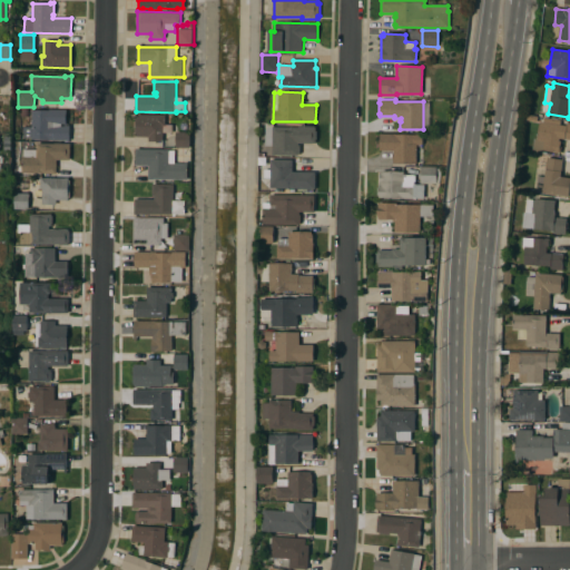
[(31,140),(31,138),(22,138),(22,127),(31,127),(31,110),(48,110),(48,109),(66,110),(66,126),(69,126),(69,140),(31,140)]
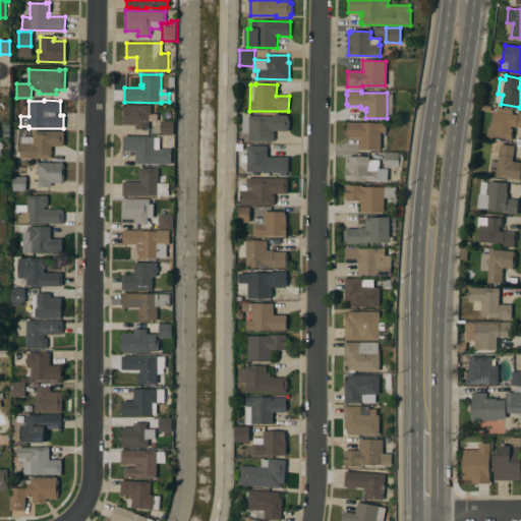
[(125,122),(123,122),(123,107),(125,107),(125,105),(152,106),(152,114),(158,114),(158,121),(149,121),(149,129),(135,129),(135,125),(125,125),(125,122)]
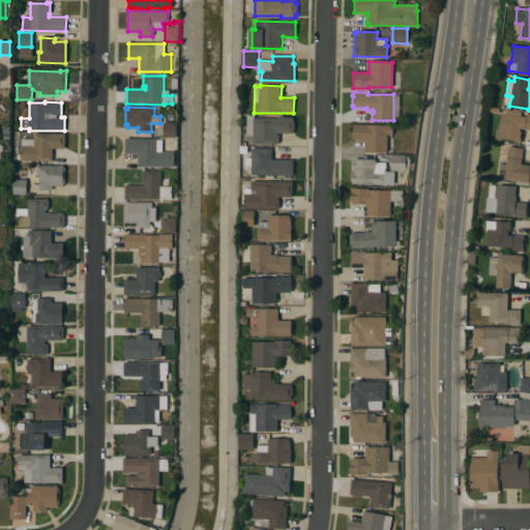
[(529,129),(520,128),(520,130),(522,131),(521,136),(522,136),(521,142),(520,142),(503,140),(503,142),(495,141),(497,129),(500,129),(502,113),(505,114),(506,109),(522,112),(521,116),(526,117),(527,114),(529,114),(529,129)]
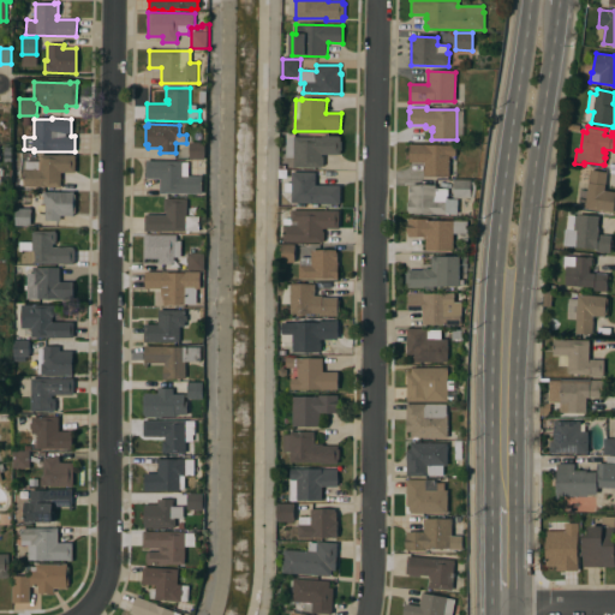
[(296,157),(287,157),(287,138),(296,138),(296,137),(323,137),(323,136),(340,136),(340,138),(341,138),(341,142),(342,142),(342,151),(341,151),(341,155),(322,155),(322,156),(324,156),(324,166),(322,166),(322,168),(296,167),(296,157)]
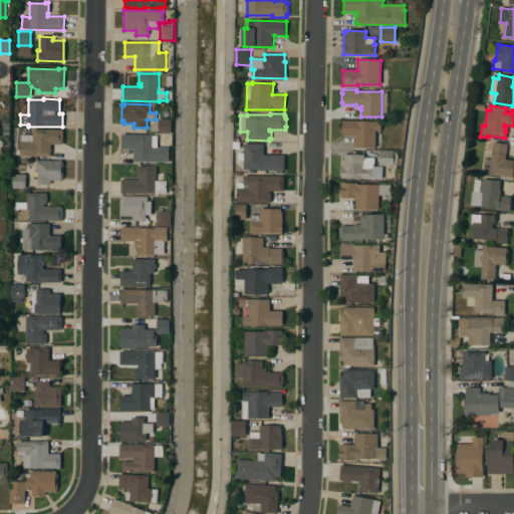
[(160,119),(172,119),(172,134),(159,134),(160,119)]
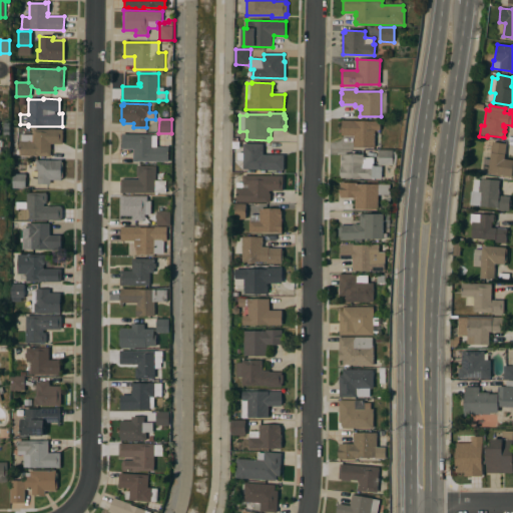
[(380,121),(380,130),(375,130),(375,147),(354,147),(354,135),(342,135),(342,120),(380,121)]
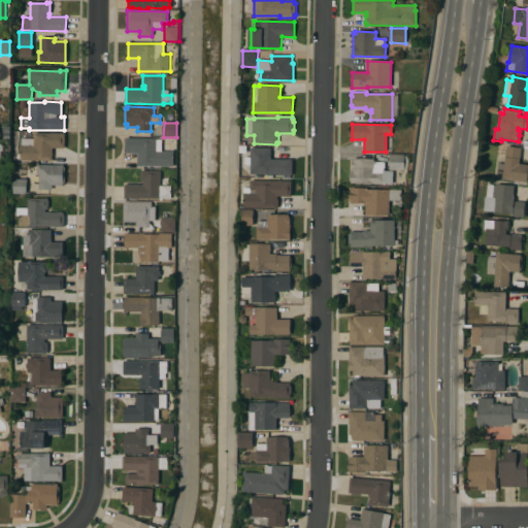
[(52,149),(52,160),(30,160),(30,163),(20,163),(20,147),(18,147),(18,139),(34,139),(34,133),(64,133),(64,149),(52,149)]
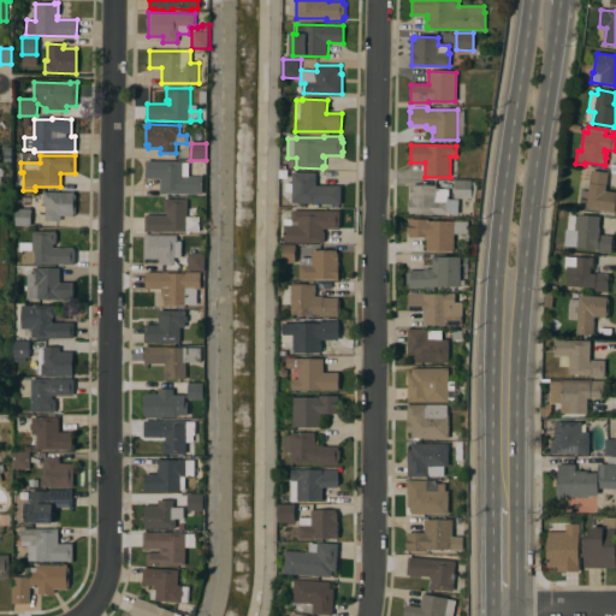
[(160,194),(160,179),(146,179),(147,161),(183,161),(183,163),(189,163),(189,177),(200,177),(200,176),(203,176),(203,194),(160,194)]
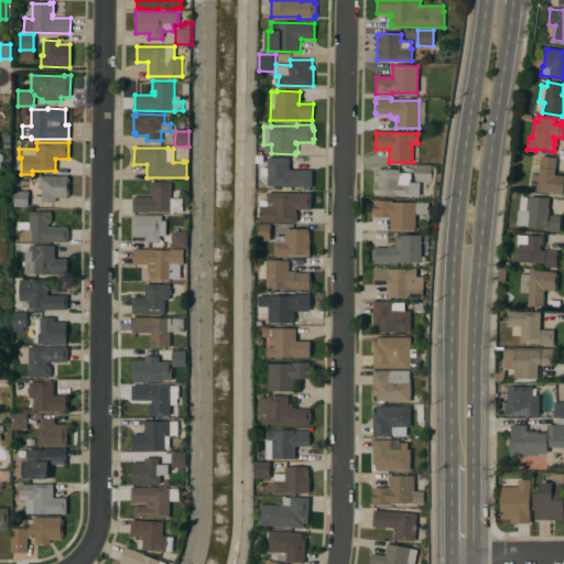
[(537,191),(542,156),(556,158),(554,175),(563,175),(563,185),(563,195),(537,191)]
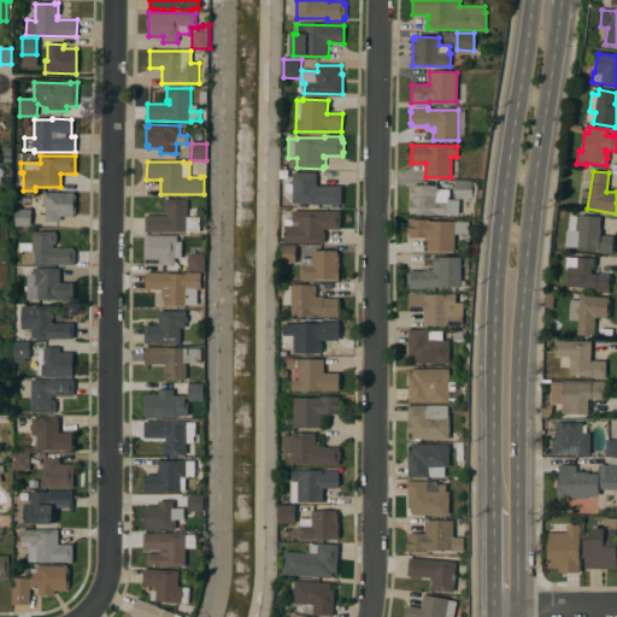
[(317,186),(342,187),(341,205),(294,204),(294,193),(287,193),(287,183),(294,183),(294,172),(318,174),(317,186)]
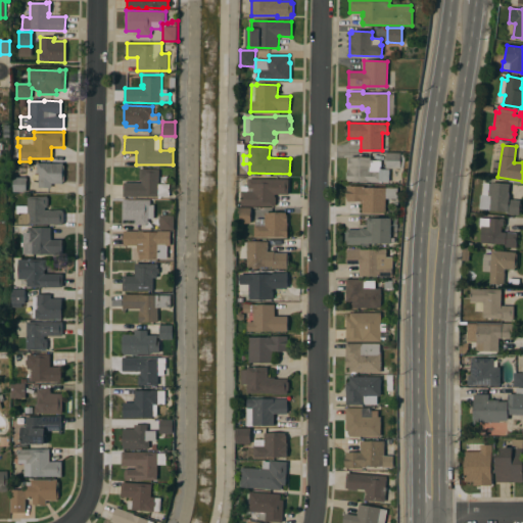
[(400,153),(399,169),(385,169),(385,153),(400,153)]
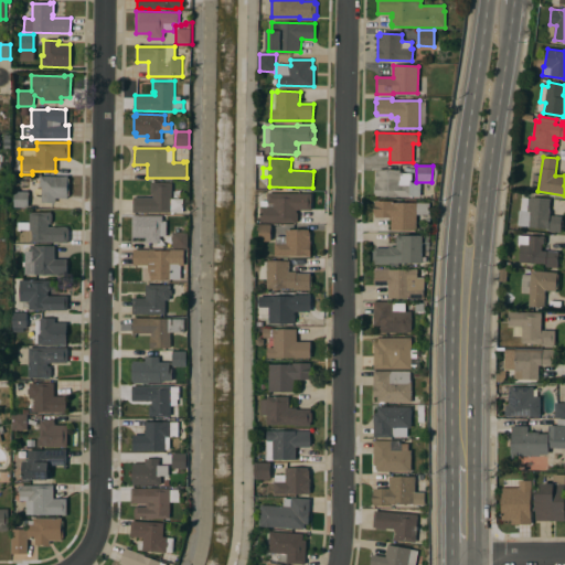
[(375,195),(375,194),(374,194),(374,185),(375,185),(375,180),(376,180),(376,170),(400,170),(400,173),(411,173),(411,183),(419,183),(419,196),(375,195)]
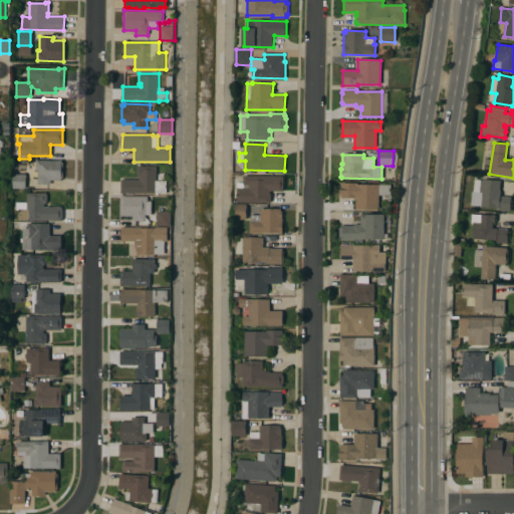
[(50,181),(50,185),(37,185),(37,170),(35,170),(35,161),(58,161),(62,161),(62,163),(63,163),(63,179),(61,179),(61,181),(50,181)]
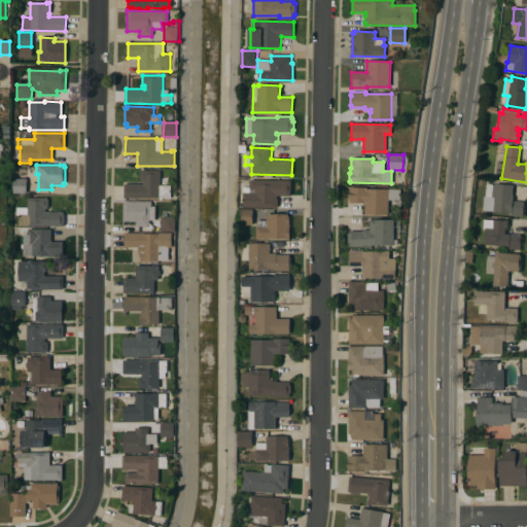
[(162,198),(162,199),(125,199),(125,184),(142,184),(142,181),(140,181),(140,170),(161,170),(161,185),(171,185),(171,198),(162,198)]
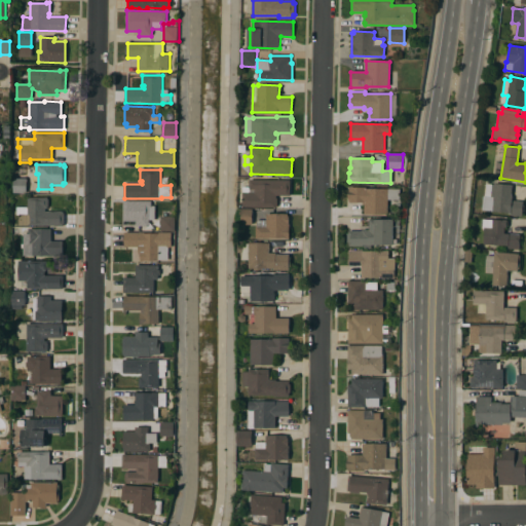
[(12,193),(12,178),(27,179),(26,193),(12,193)]
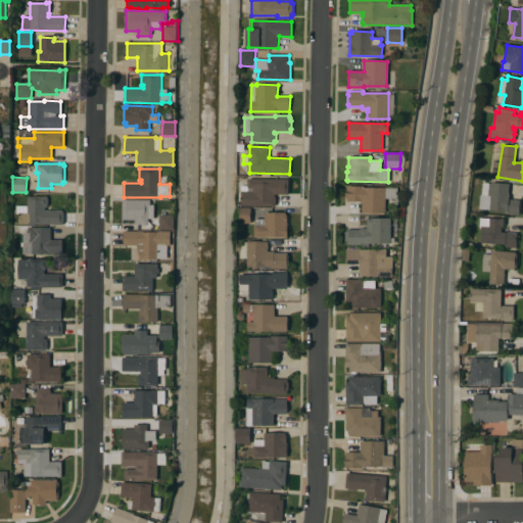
[(289,180),(288,195),(275,195),(275,197),(276,197),(276,204),(275,204),(275,206),(242,205),(243,186),(249,186),(249,179),(289,180)]
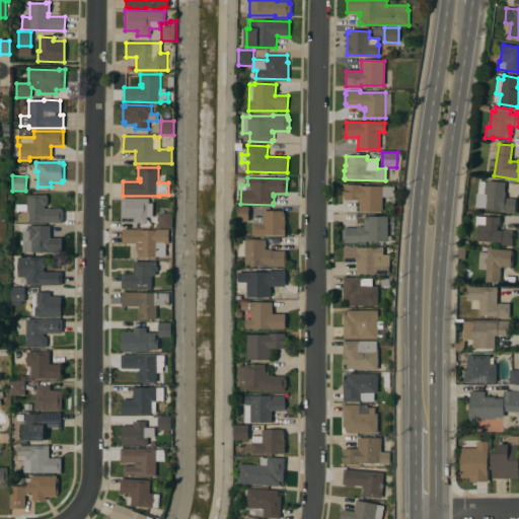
[(476,194),(478,194),(479,181),(488,182),(488,180),(505,182),(504,194),(506,195),(505,198),(516,200),(515,214),(503,213),(503,210),(475,207),(476,194)]
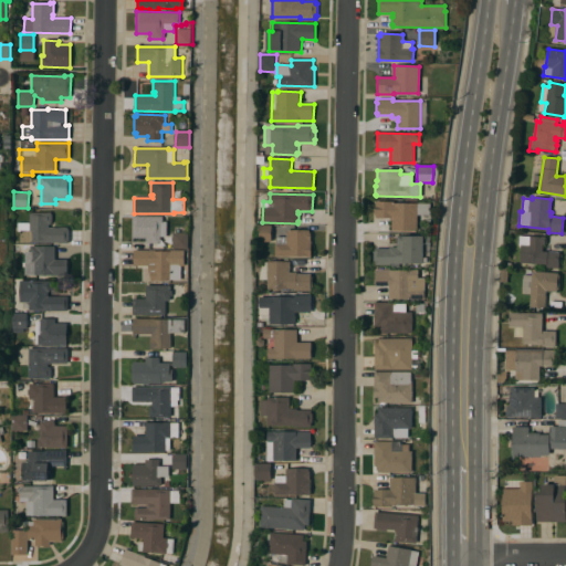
[(429,215),(417,215),(416,232),(391,231),(391,218),(375,218),(375,216),(374,216),(375,202),(376,202),(376,201),(394,201),(394,203),(417,203),(429,203),(429,215)]
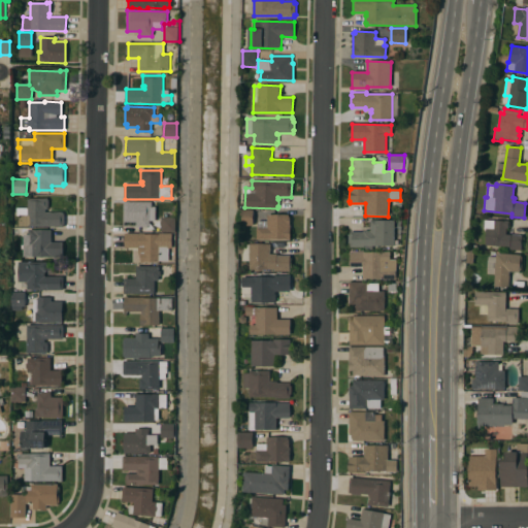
[(18,227),(18,216),(18,208),(27,208),(27,198),(48,198),(48,209),(45,209),(45,212),(64,212),(64,227),(18,227)]
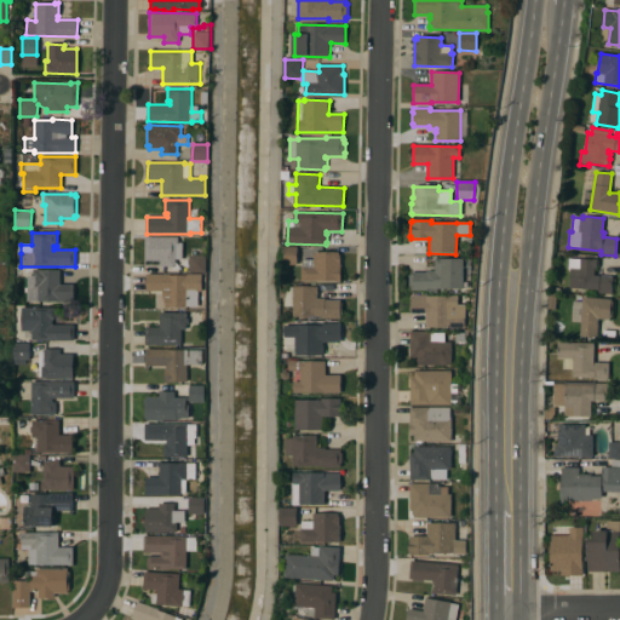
[(183,259),(176,259),(176,267),(160,267),(160,260),(145,260),(145,237),(178,237),(178,242),(183,242),(183,259)]
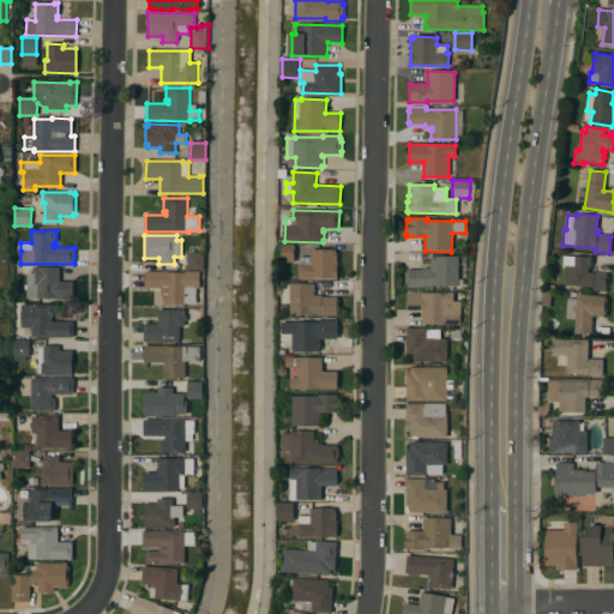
[(296,245),(295,263),(280,263),(280,244),(296,245)]
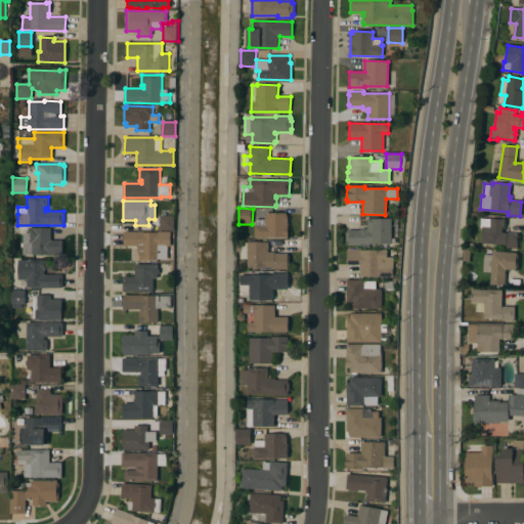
[(287,213),(287,215),(288,215),(288,226),(289,226),(289,238),(256,237),(256,226),(258,226),(258,219),(266,219),(266,213),(287,213)]
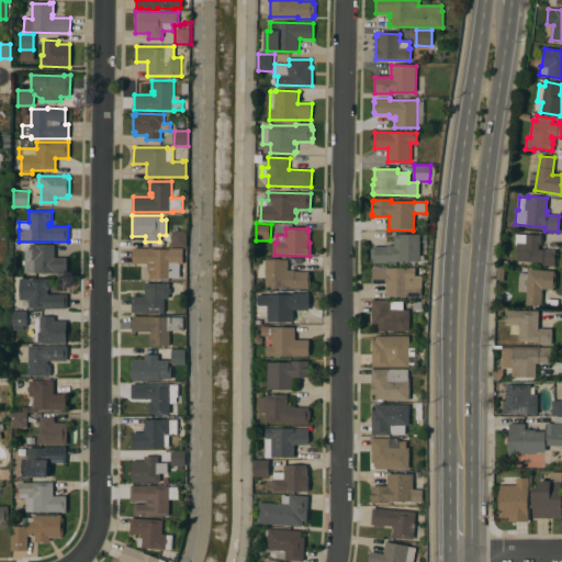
[(187,247),(171,247),(171,231),(187,232),(187,247)]
